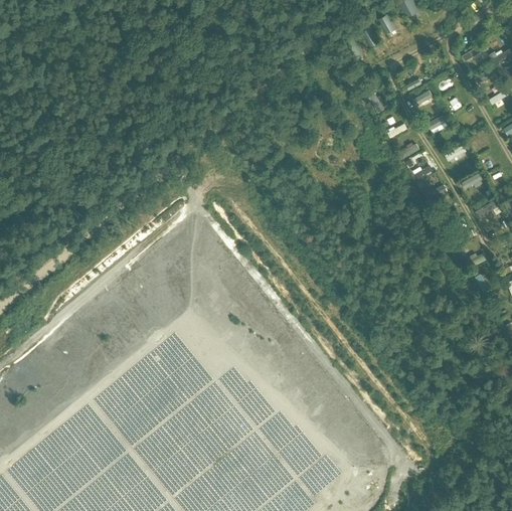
[(408,0),(399,5),(408,21),(421,14),(412,0),(408,0)]
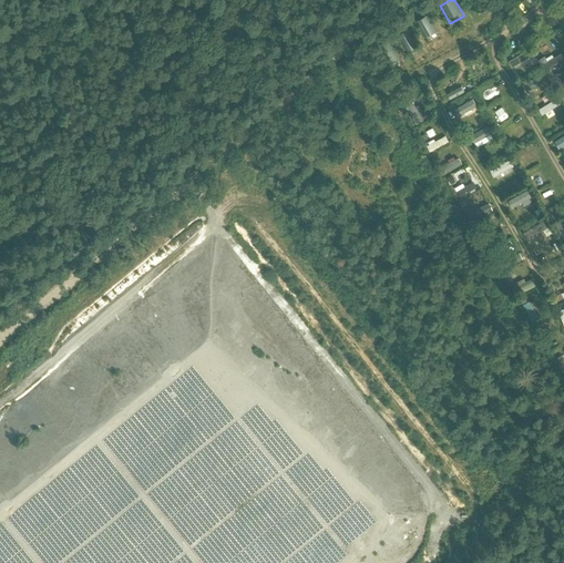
[(419,26),(428,41),(439,34),(430,19),(419,26)]
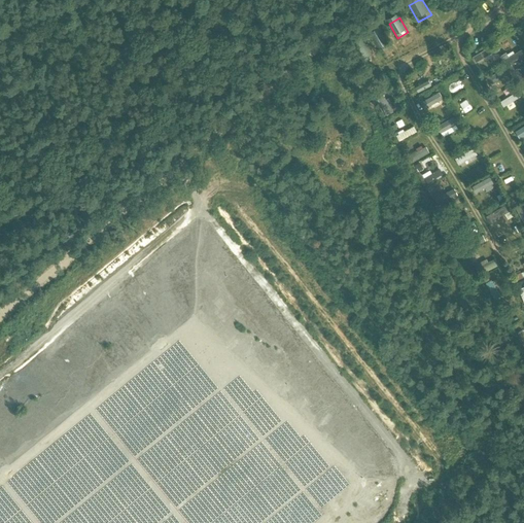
[(372,37),(380,51),(390,45),(382,31),(372,37)]
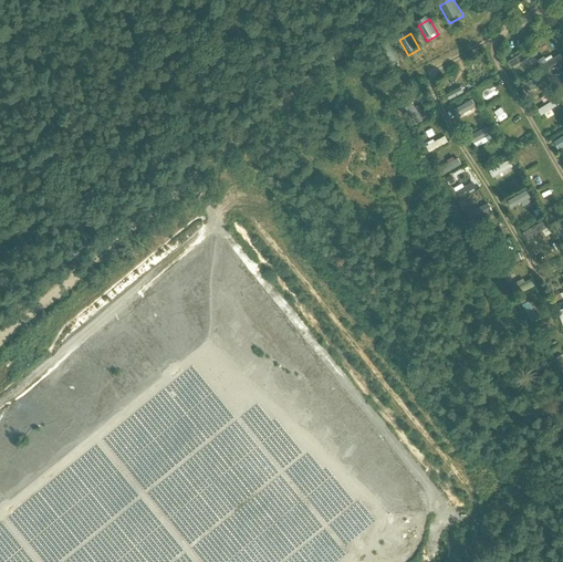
[(381,53),(389,69),(400,62),(392,47),(381,53)]
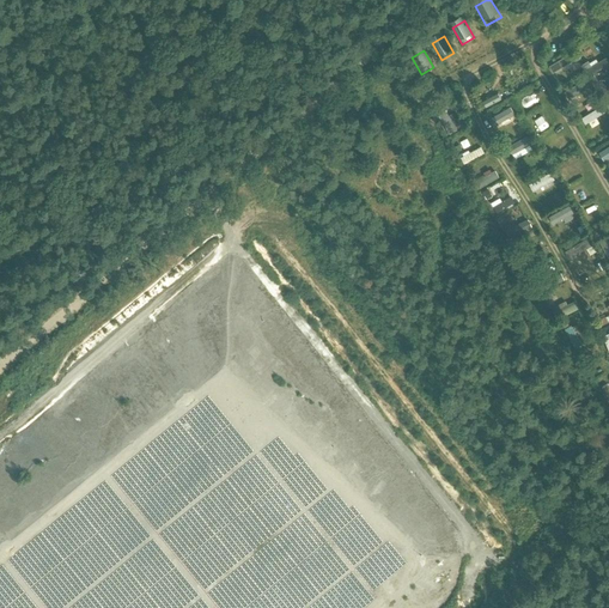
[(555,73),(573,64),(570,56),(552,66),(555,73)]
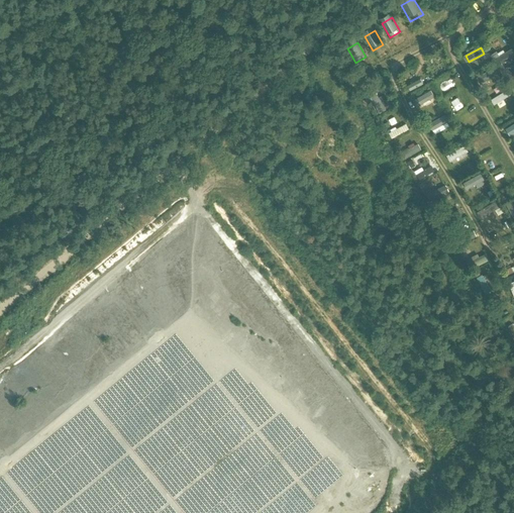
[(433,56),(438,64),(445,59),(440,50),(433,56)]
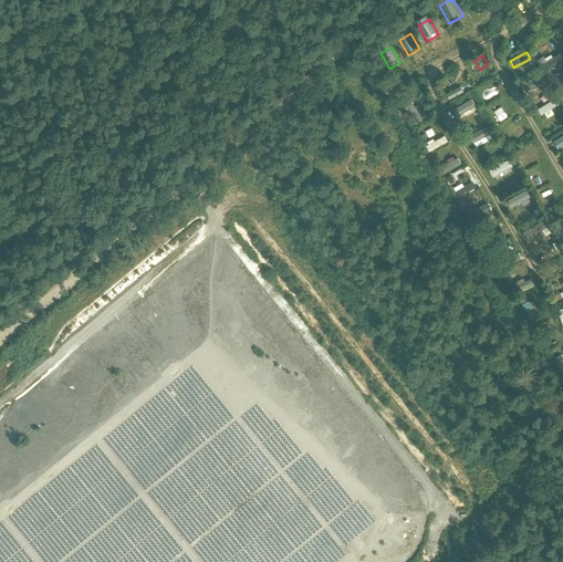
[(527,83),(533,95),(548,85),(541,74),(527,83)]
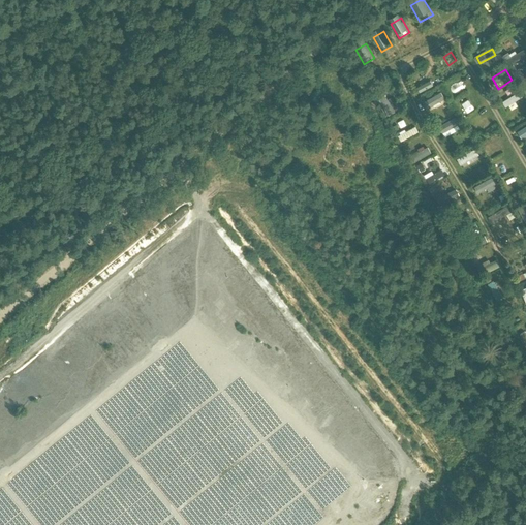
[(410,79),(415,85),(424,76),(418,71),(410,79)]
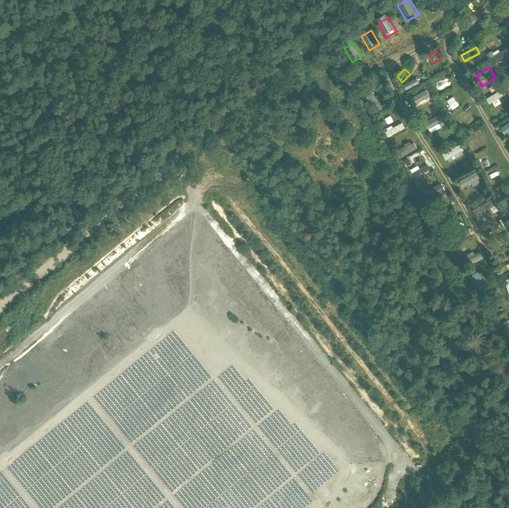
[(435,87),(440,93),(447,88),(443,81),(435,87)]
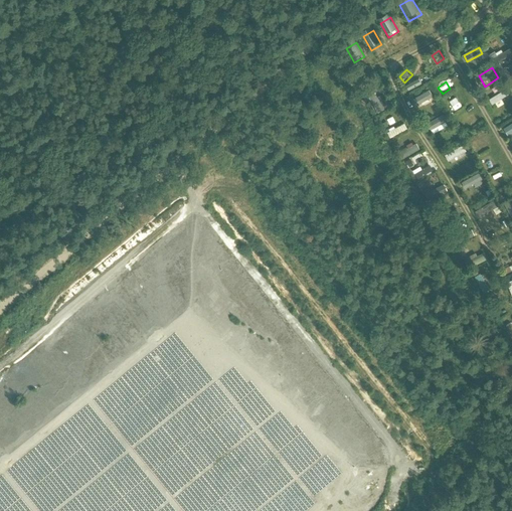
[(427,91),(422,93),(425,101),(431,98),(427,91)]
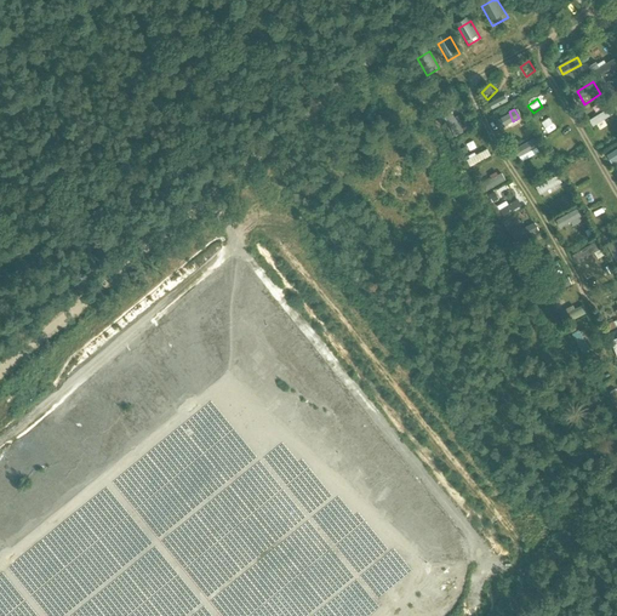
[(598,132),(607,125),(604,120),(612,115),(607,109),(590,120),(598,132)]
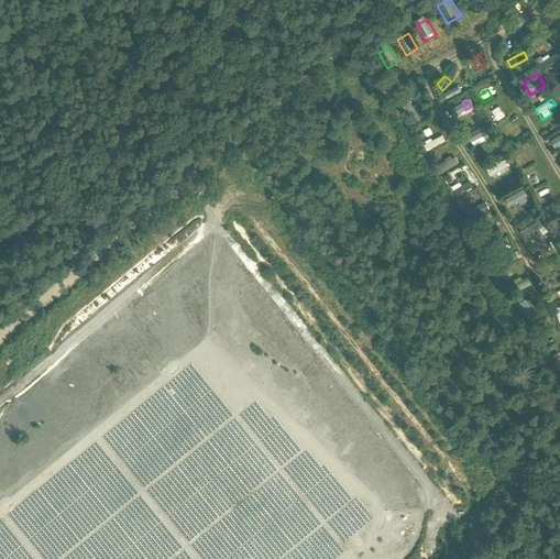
[(549,135),(559,130),(559,123),(547,130),(549,135)]
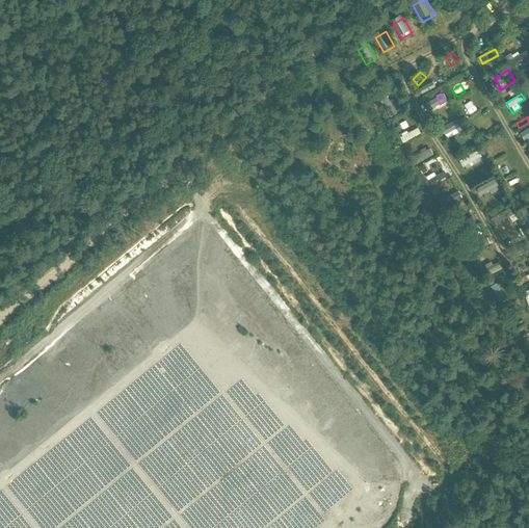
[(418,128),(402,135),(405,140),(420,134),(418,128)]
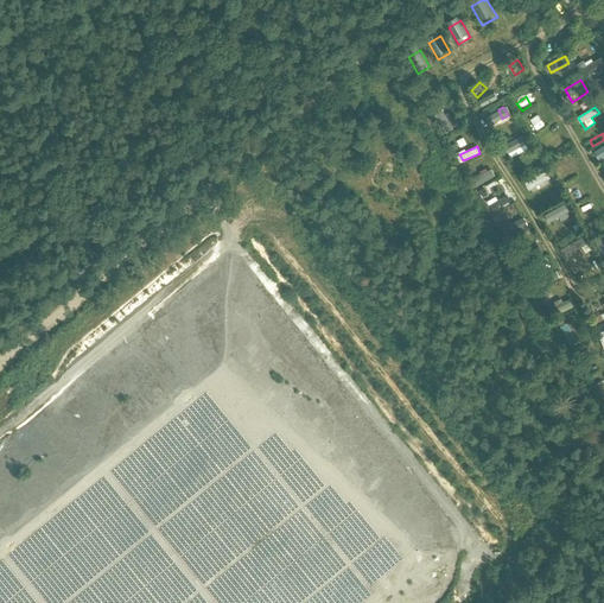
[(472,178),(475,185),(495,177),(491,170),(472,178)]
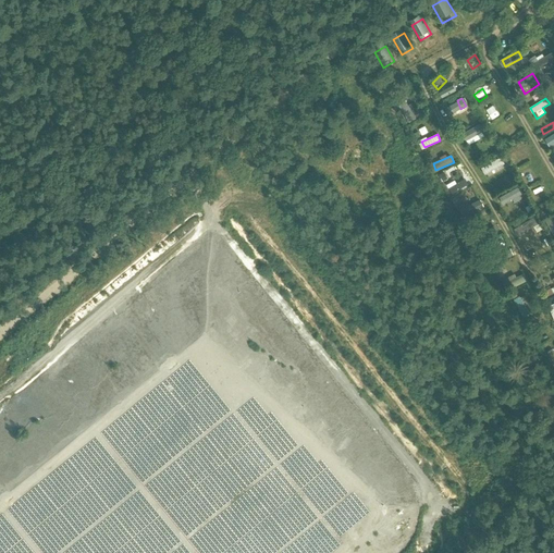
[(485,176),(505,168),(501,158),(481,167),(485,176)]
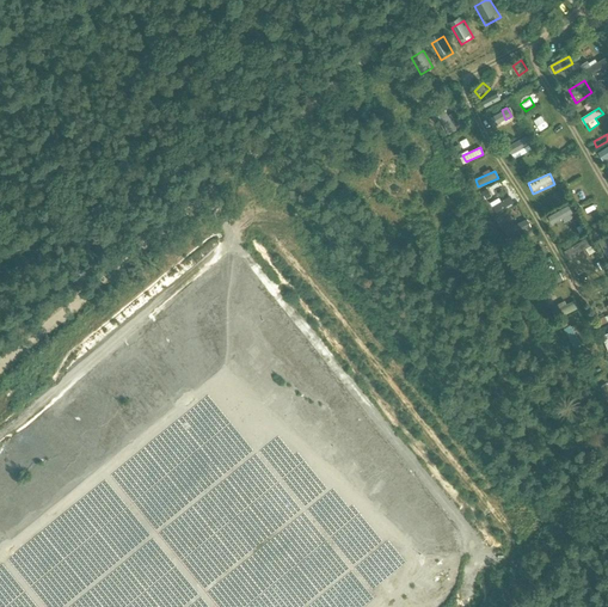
[(577,201),(587,195),(582,185),(571,191),(577,201)]
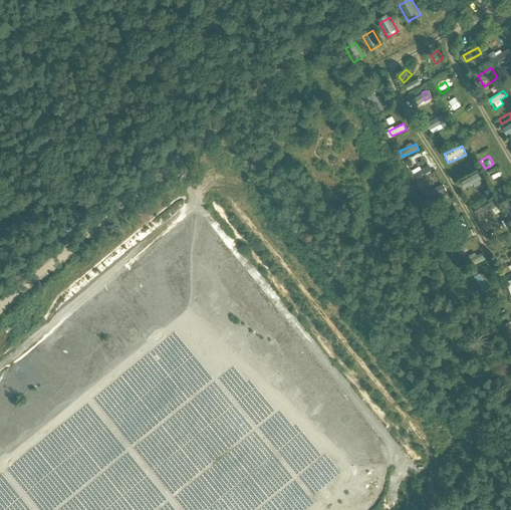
[(412,170),(416,179),(432,171),(429,165),(420,169),(419,167),(412,170)]
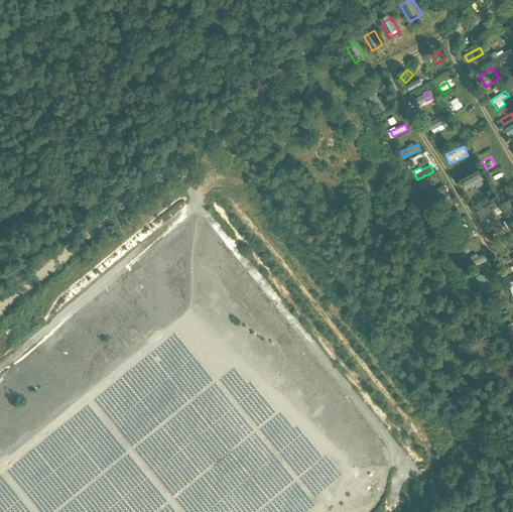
[(428,201),(446,189),(436,173),(418,184),(428,201)]
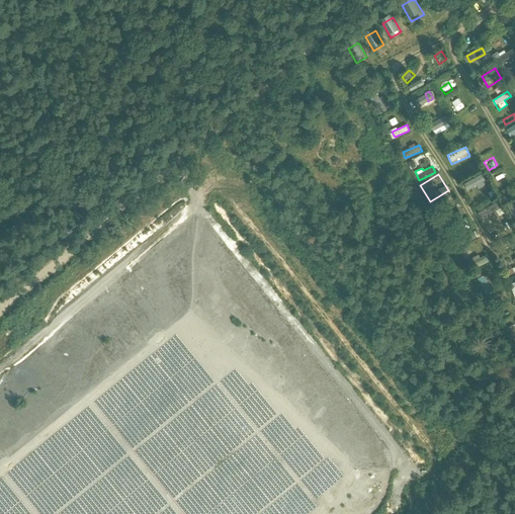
[(461,182),(465,191),(488,183),(485,174),(461,182)]
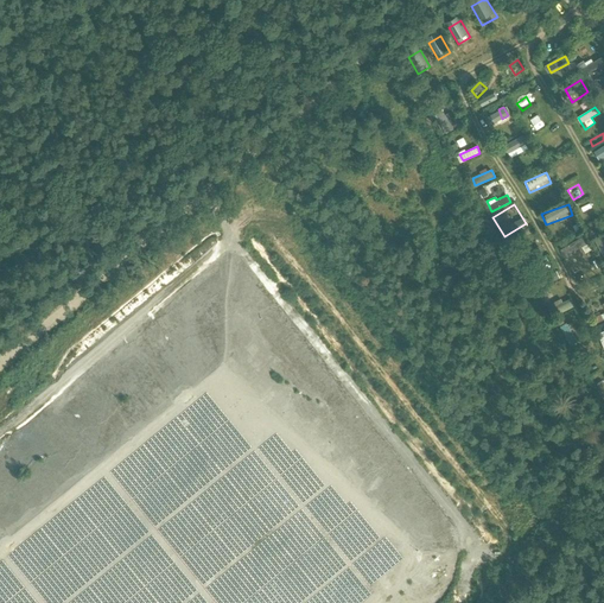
[(557,245),(564,261),(590,249),(596,261),(603,258),(603,237),(592,243),(586,232),(557,245)]
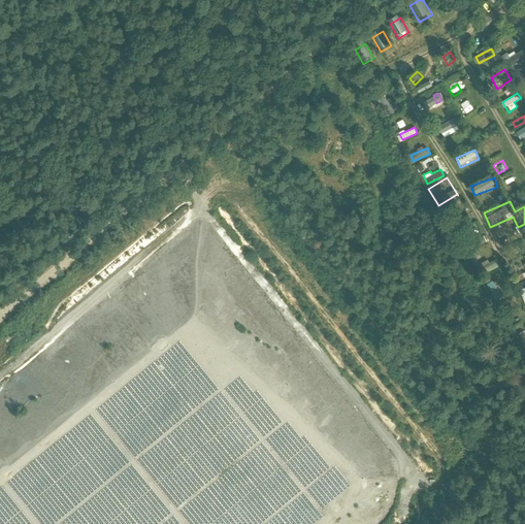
[(485,271),(498,267),(496,260),(483,265),(485,271)]
